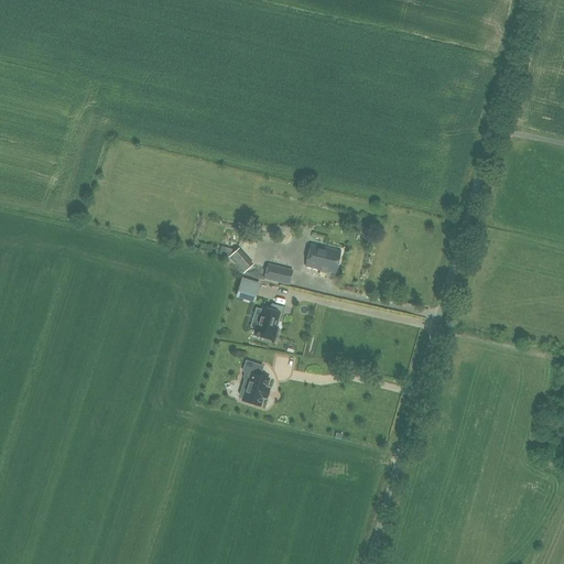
[(339,252),(311,246),(306,267),(334,273),(339,252)]
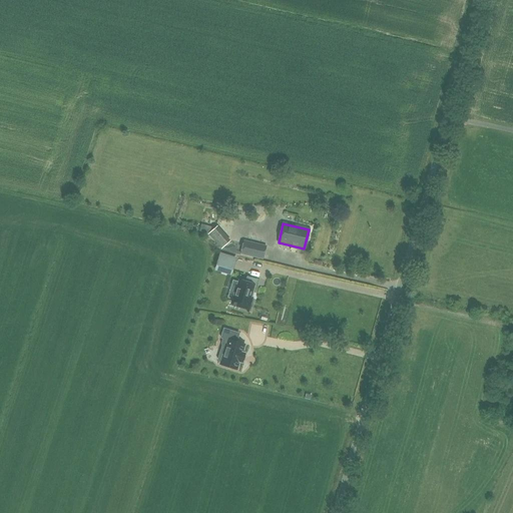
[(222,250),(263,260),(267,245),(243,240),(241,245),(231,242),(216,225),(214,227),(200,224),(199,231),(207,233),(222,250)]
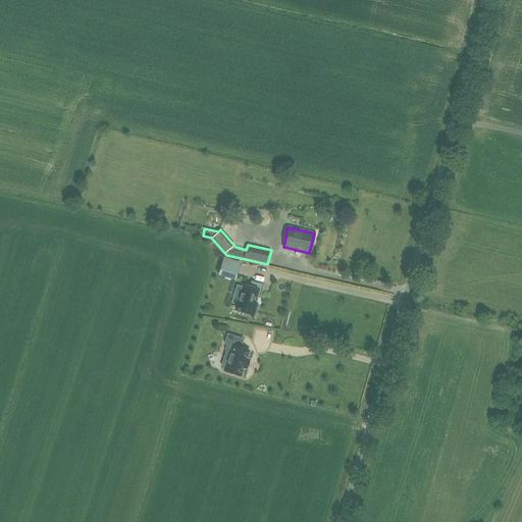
[(241,262),(223,257),(217,275),(235,280),(241,262)]
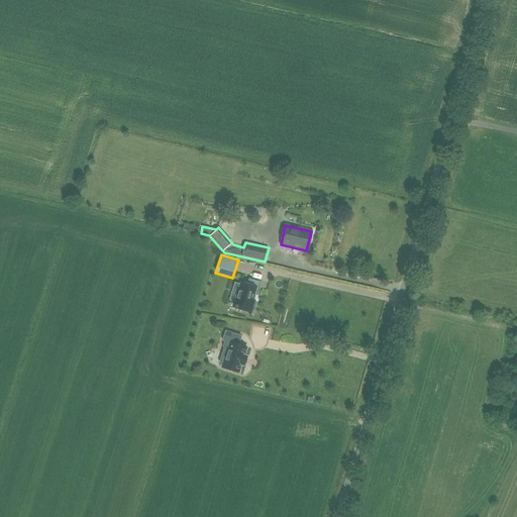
[(255,298),(254,298),(257,286),(260,281),(251,279),(249,284),(241,282),(234,306),(251,311),(255,298)]
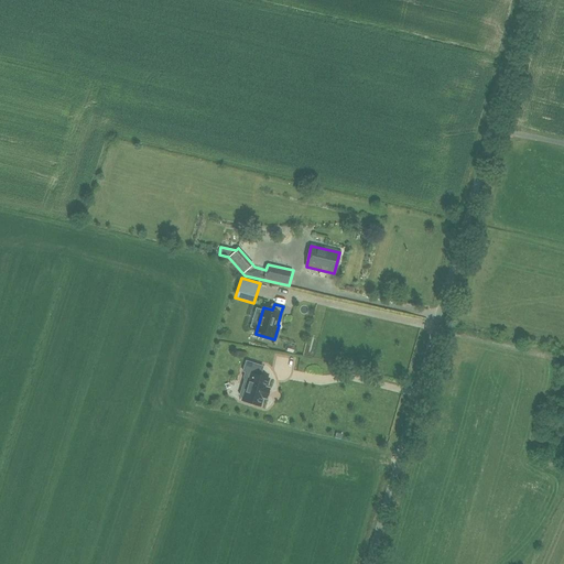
[(263,366),(247,361),(243,371),(249,373),(246,386),(245,386),(243,386),(241,387),(239,394),(240,397),(241,397),(240,400),(261,407),(263,398),(266,398),(269,389),(267,388),(269,379),(260,376),(263,366)]
